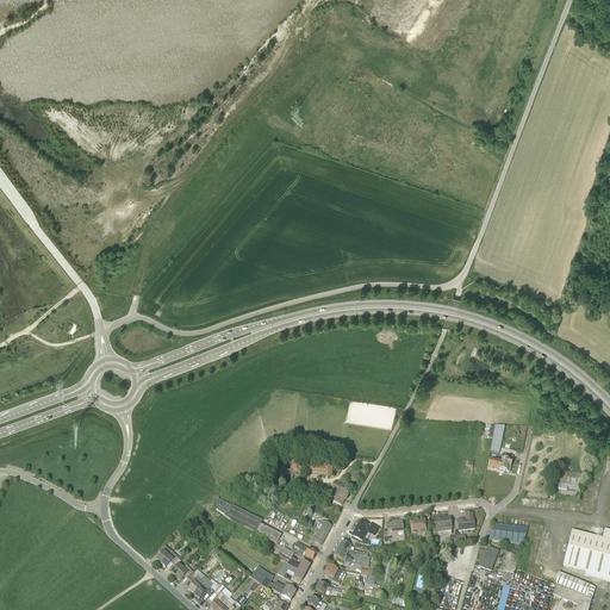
[(504,428),(496,427),(495,430),(493,439),(490,452),(498,454),(504,428)]
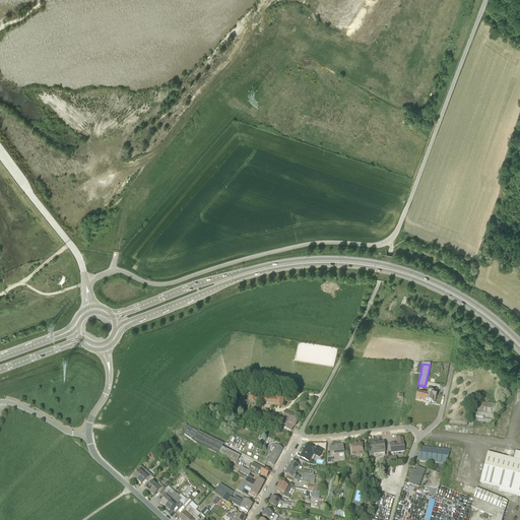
[(434,403),(437,389),(428,387),(428,392),(427,394),(417,392),(416,398),(426,400),(425,401),(429,401),(429,402),(434,403)]
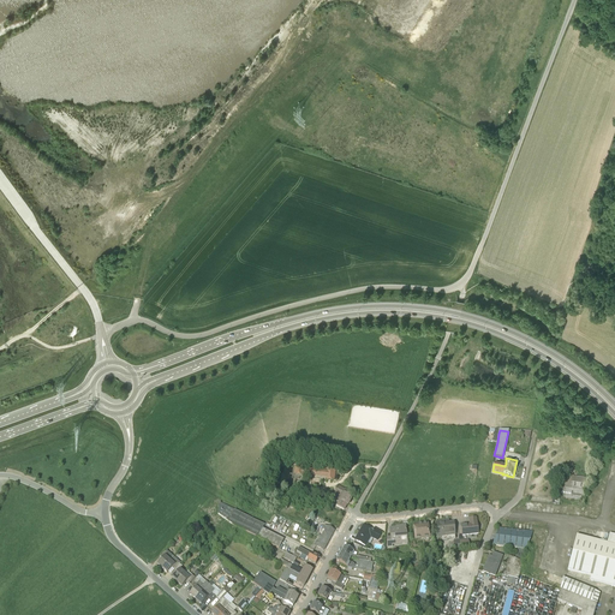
[(562,482),(559,500),(560,500),(584,503),(587,485),(562,482)]
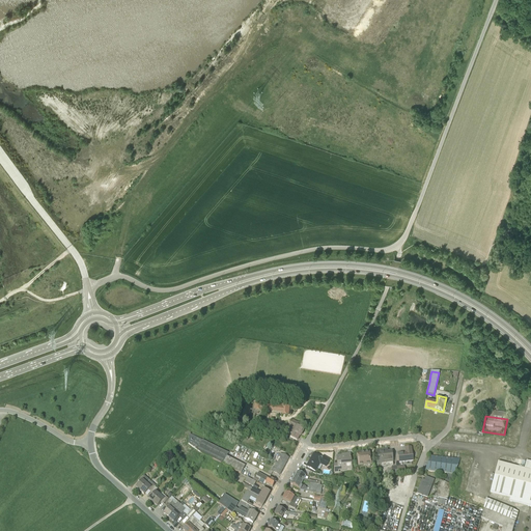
[(292,420),(289,425),(296,429),(294,432),(301,437),(304,430),(300,428),(302,425),(301,425),(301,424),(298,423),(292,420)]
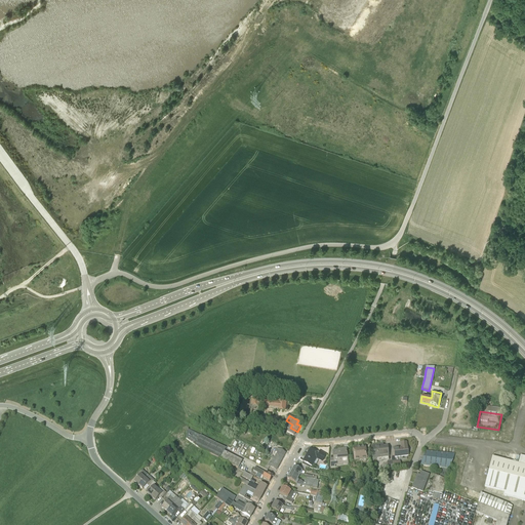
[(188,430),(187,439),(202,450),(238,469),(242,461),(225,452),(226,449),(188,430)]
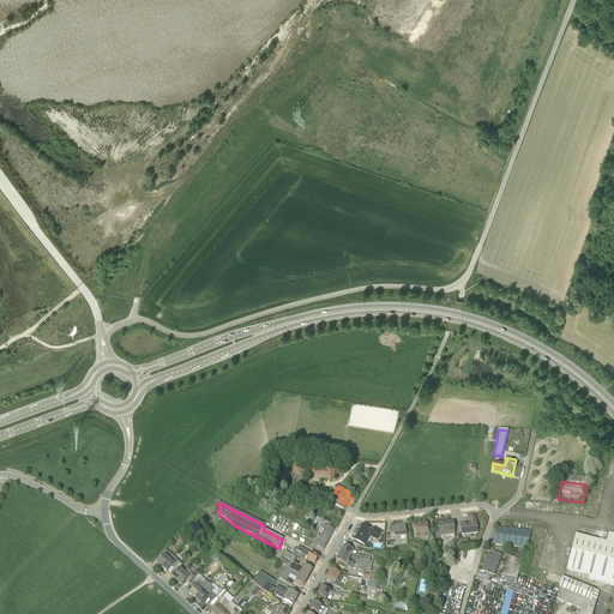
[(461,524),(462,535),(477,533),(476,523),(475,517),(469,518),(469,523),(461,524)]
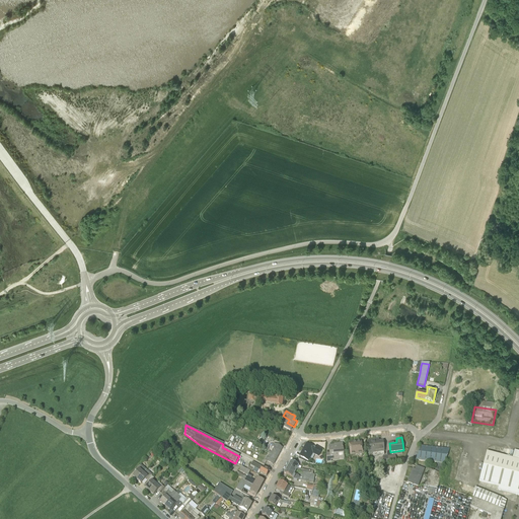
[(372,443),(372,441),(368,441),(369,453),(378,452),(379,455),(384,455),(383,442),(372,443)]
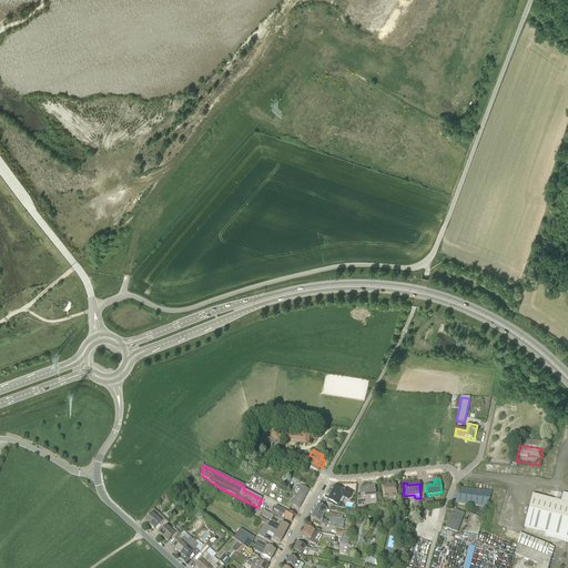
[(395,486),(395,484),(388,484),(388,486),(382,487),(383,498),(399,497),(398,486),(396,487),(396,486),(395,486)]
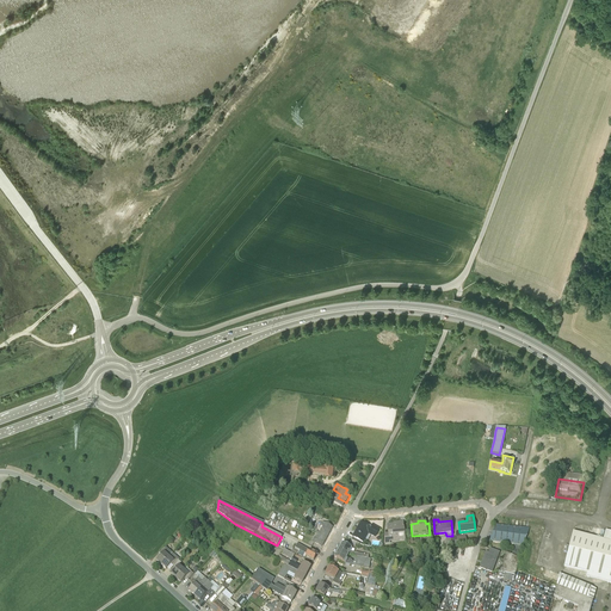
[(323,528),(320,534),(327,537),(332,528),(322,523),(321,526),(323,528)]
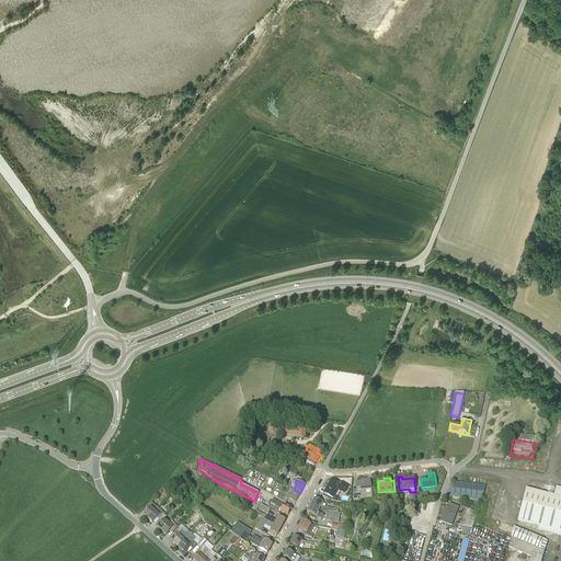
[(340,484),(331,480),(324,493),(334,499),(339,490),(344,493),(347,487),(342,483),(341,484),(340,483),(340,484)]
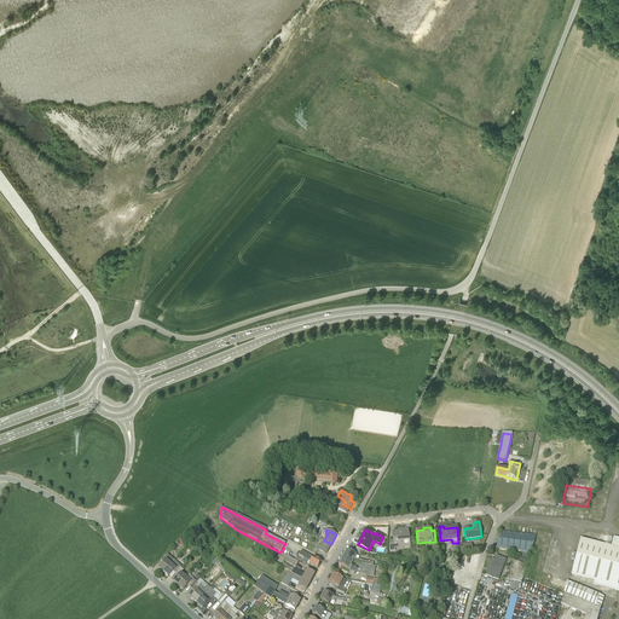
[(391,550),(394,550),(394,549),(410,547),(408,530),(401,530),(401,532),(393,532),(393,542),(389,542),(391,550)]
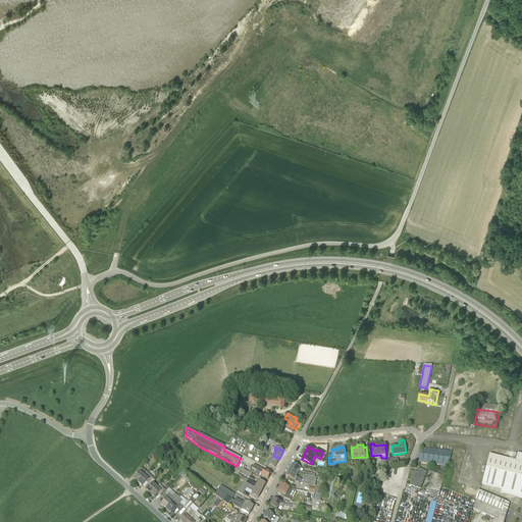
[(427,486),(426,488),(440,492),(445,477),(447,466),(453,452),(424,450),(419,464),(439,465),(436,474),(432,473),(429,487),(427,486)]
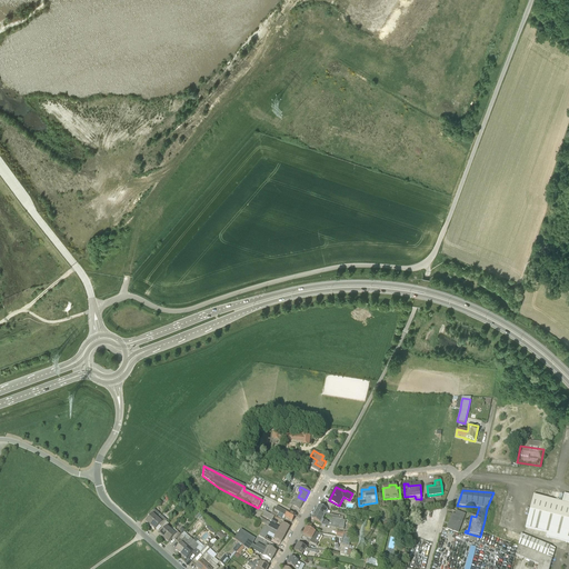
[(568,502),(536,495),(527,527),(548,532),(547,537),(568,542),(568,502)]
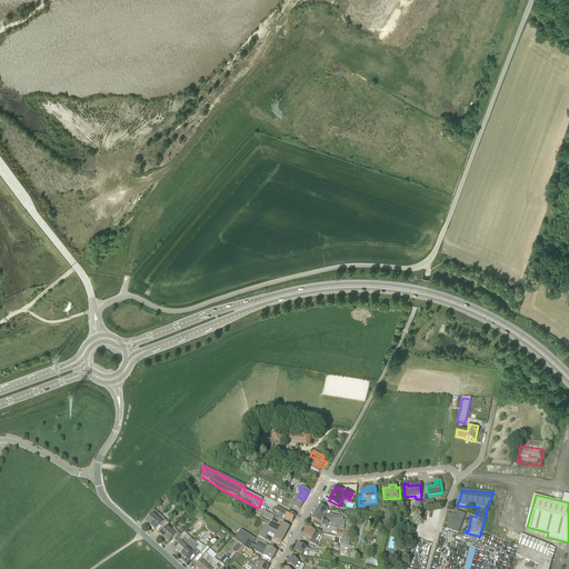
[(305,500),(298,497),(295,502),(292,501),(290,505),(299,509),(305,500)]
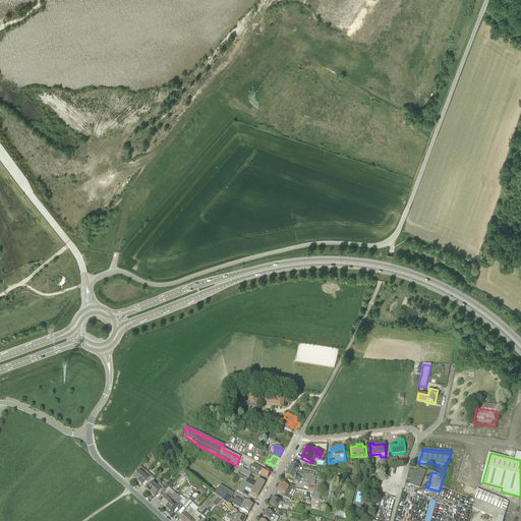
[(398,465),(397,457),(389,458),(390,463),(390,466),(398,465)]
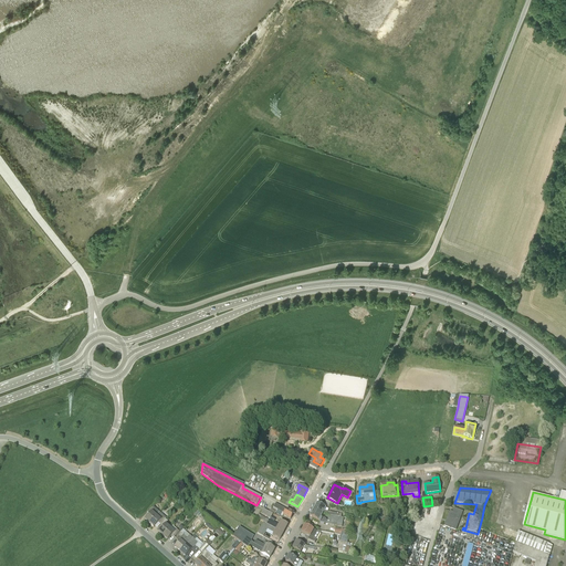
[(291,520),(294,514),(275,504),(273,507),(284,514),(283,515),(291,520)]
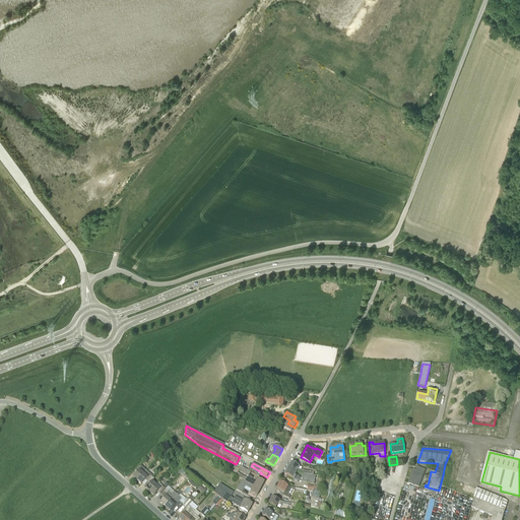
[(291,463),(288,468),(296,472),(303,473),(314,475),(315,471),(311,470),(311,471),(301,470),(302,468),(296,465),(291,463)]
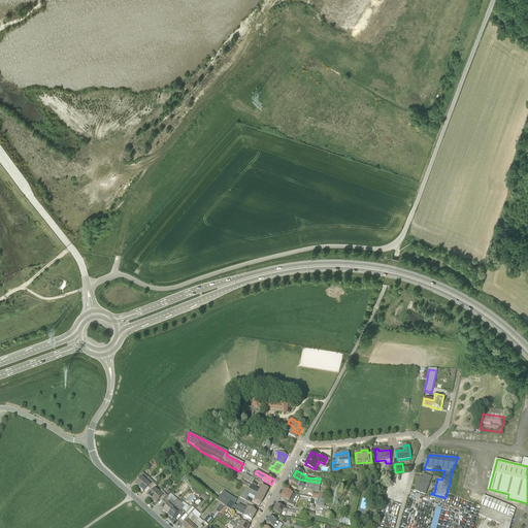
[(139,489),(149,479),(141,473),(137,479),(139,481),(135,485),(139,489)]
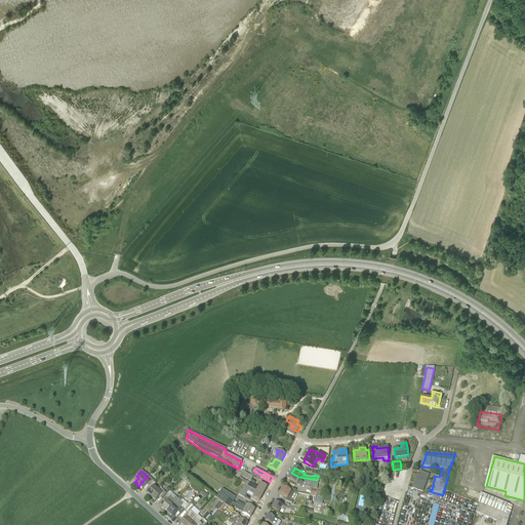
[(250,481),(253,477),(244,472),(242,477),(250,481)]
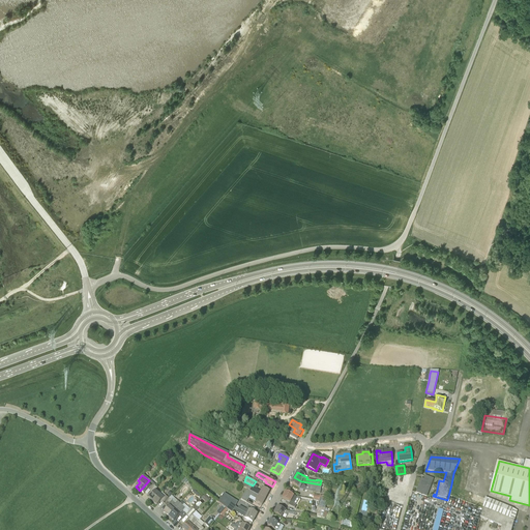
[(428,497),(434,480),(425,476),(424,480),(422,479),(418,490),(417,493),(428,497)]
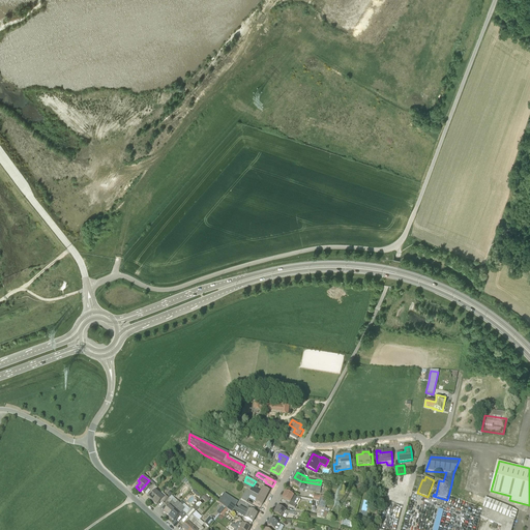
[(301,481),(294,477),(290,484),(299,490),(320,493),(322,484),(320,484),(308,482),(306,488),(304,487),(304,488),(301,486),(300,484),(301,481)]
